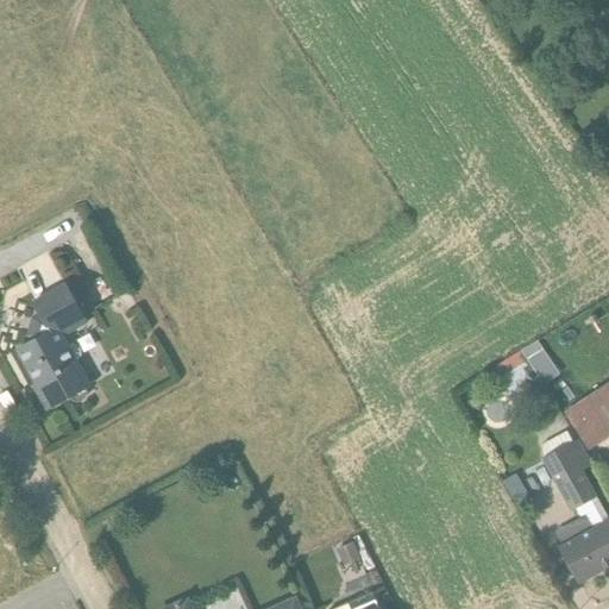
[(32,303),(37,314),(31,318),(26,336),(30,344),(17,351),(36,385),(33,387),(46,410),(68,399),(71,403),(77,405),(82,403),(86,399),(87,394),(86,390),(92,388),(77,362),(81,356),(80,350),(76,346),(70,345),(68,345),(64,338),(88,325),(67,284),(32,303)]
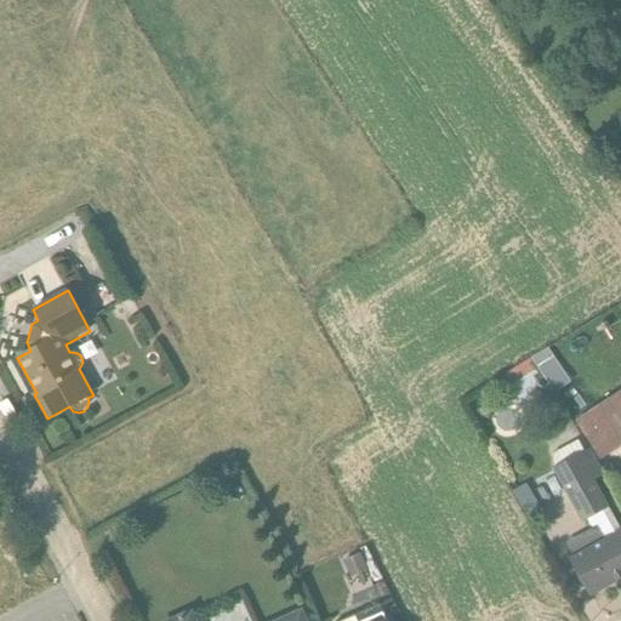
[(535,354),(557,391),(574,381),(552,343),(535,354)]
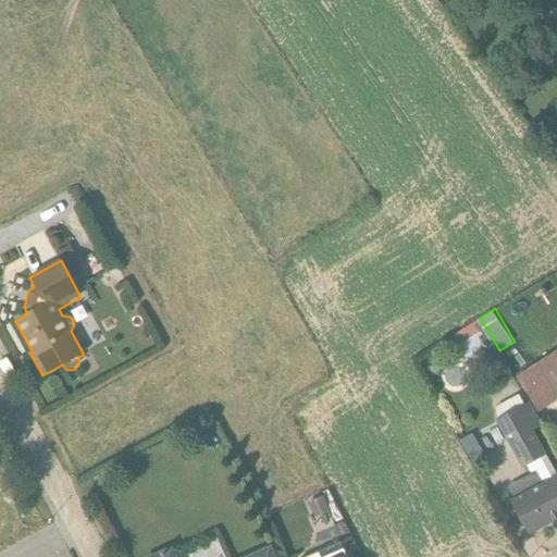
[(556,351),(516,379),(537,412),(556,399),(556,351)]
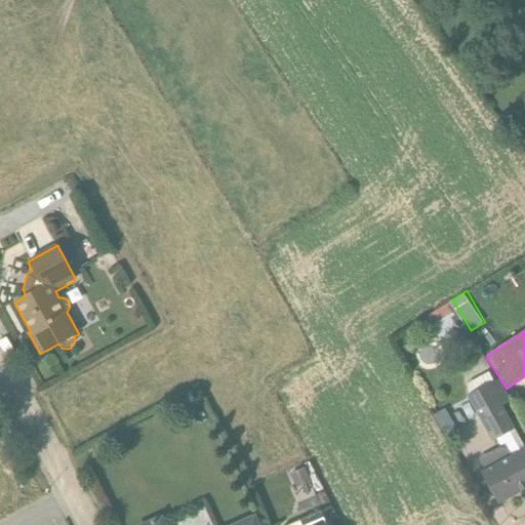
[(488,436),(492,442),(495,440),(500,447),(478,459),(484,471),(482,472),(498,503),(524,488),(524,449),(518,436),(501,407),(511,402),(498,379),(493,382),(488,373),(467,385),(469,389),(467,391),(469,396),(467,397),(488,436)]
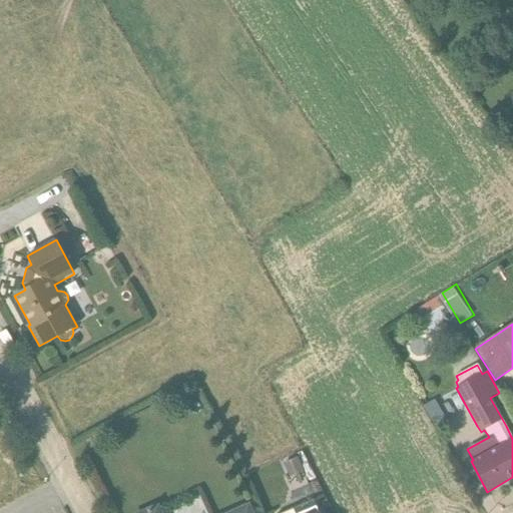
[(449,427),(435,401),(424,407),(438,433),(449,427)]
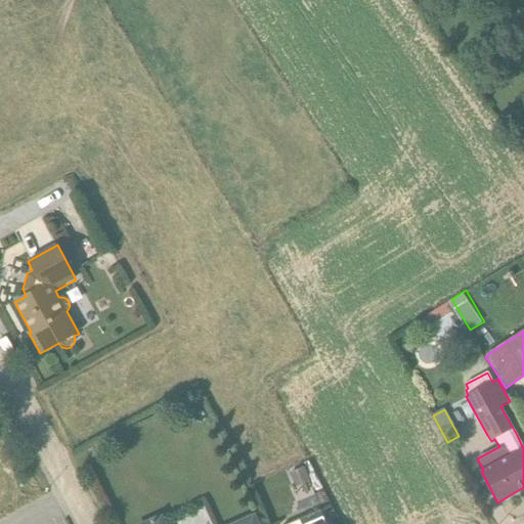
[(314,494),(321,491),(311,466),(304,469),(303,467),(290,473),(296,487),(309,482),(314,494)]
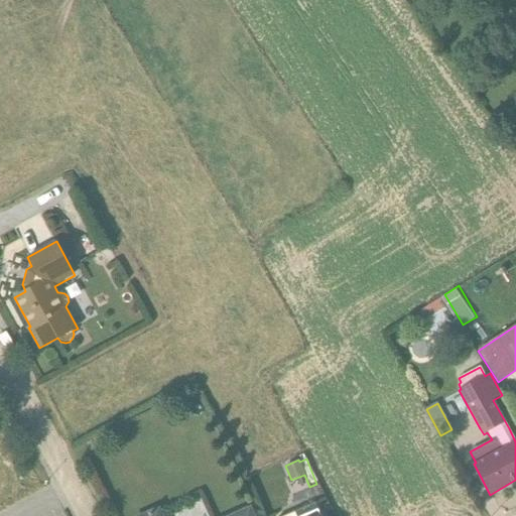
[(319,515),(314,503),(284,515),(319,515)]
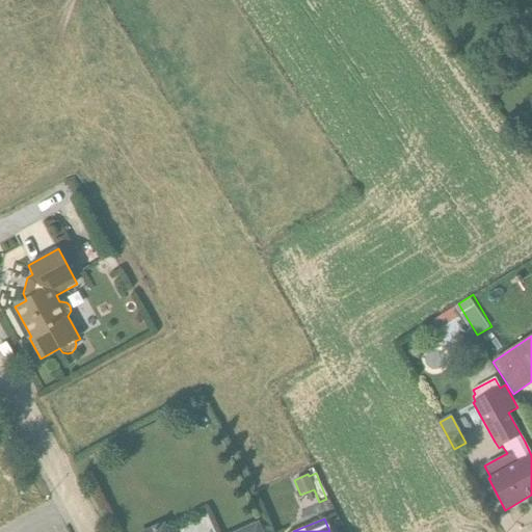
[(260,531),(256,523),(234,531),(168,531),(165,525),(149,531),(260,531)]
